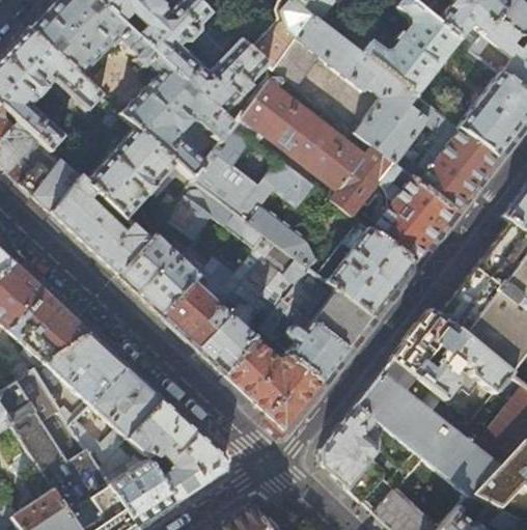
[(98,1),(95,0),(54,0),(50,5),(27,29),(51,50),(60,40),(66,48),(58,56),(82,79),(120,40),(137,56),(135,59),(145,67),(149,63),(157,70),(159,68),(162,71),(121,113),(122,115),(136,126),(178,164),(195,178),(205,163),(182,141),(181,133),(191,121),(199,120),(222,141),(233,124),(234,123),(225,115),(199,91),(192,99),(182,89),(188,82),(104,7),(94,16),(88,10),(98,1)]
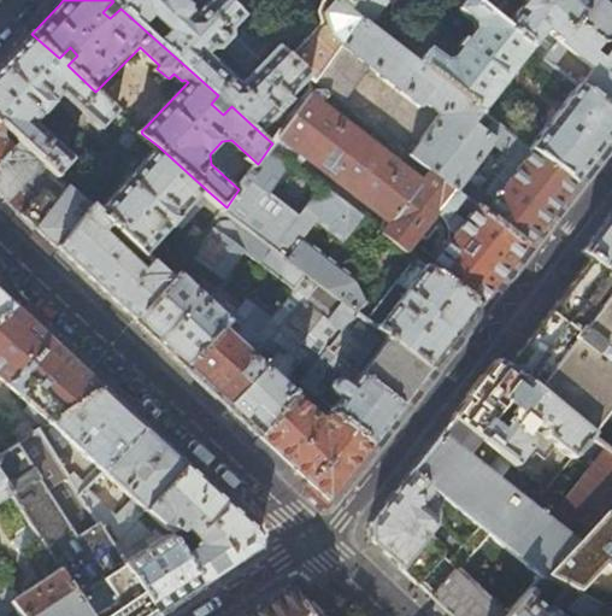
[(111,0),(113,1),(121,9),(218,95),(231,106),(262,134),(293,100),(299,107),(300,106),(292,97),(312,75),(292,58),(280,46),(242,83),(209,56),(215,50),(216,52),(221,51),(234,35),(235,30),(234,28),(245,16),(228,0),(111,0)]
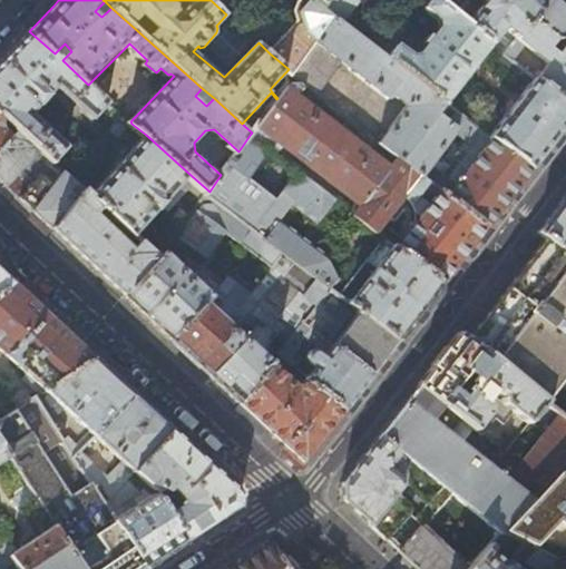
[(327,5),(321,0),(301,0),(298,10),(300,18),(270,54),(289,69),(294,75),(338,15),(327,5)]
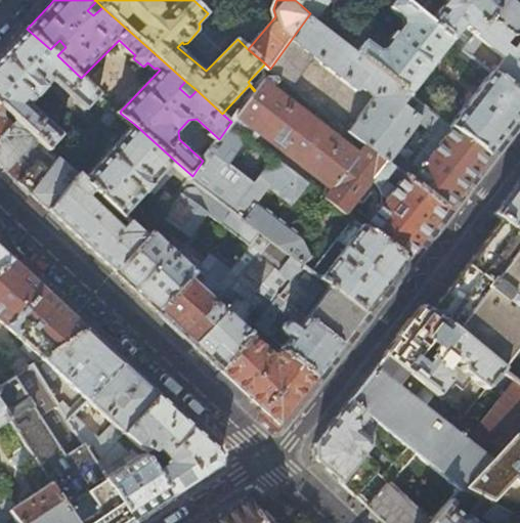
[(302,0),(300,4),(310,13),(349,44),(358,32),(361,27),(326,0),(302,0)]
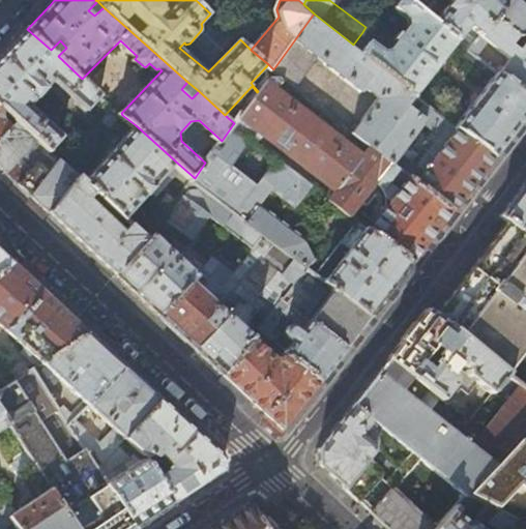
[(422,11),(411,2),(408,0),(392,0),(399,4),(398,5),(411,16),(412,23),(391,50),(386,51),(372,39),(372,40),(362,32),(353,45),(417,94),(459,39),(435,22),(422,11)]
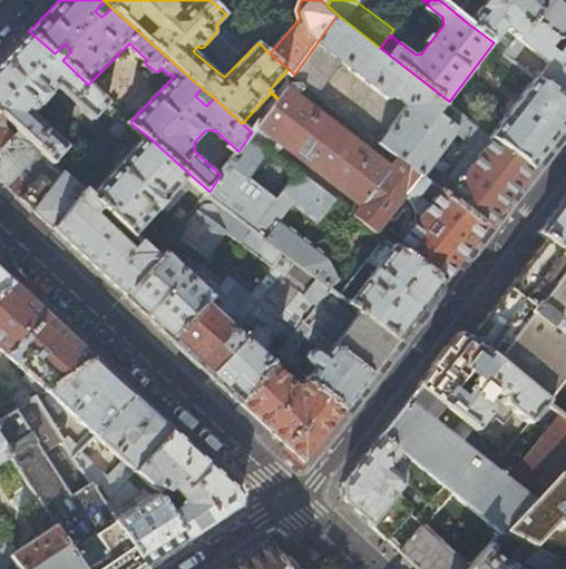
[(443,0),(442,2),(455,12),(464,0),(487,0),(468,23),(494,42),(506,26),(520,36),(549,0),(443,0)]
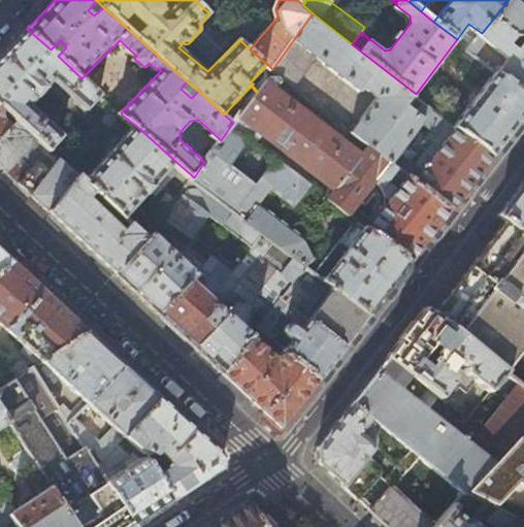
[(523,6),(516,0),(509,0),(482,33),(468,50),(477,56),(487,43),(487,39),(511,58),(504,66),(498,62),(493,68),(498,72),(523,93),(523,6)]
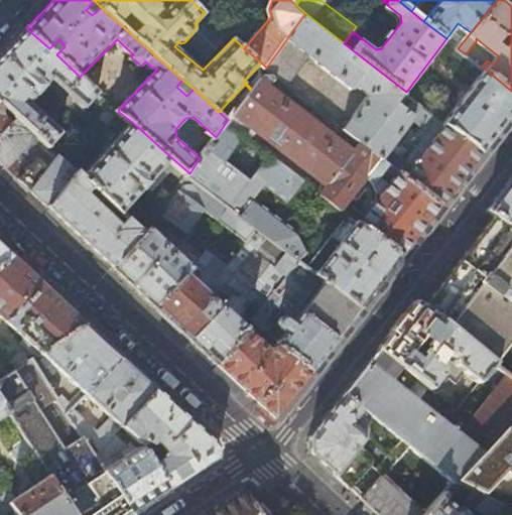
[(344,43),(305,13),(266,68),(287,84),(306,59),(305,58),(305,55),(307,51),(355,88),(359,85),(372,96),(346,129),(363,142),(385,159),(394,147),(400,152),(403,147),(397,143),(415,119),(425,126),(419,133),(425,138),(410,158),(406,154),(405,156),(417,165),(408,176),(443,205),(454,190),(471,169),(484,152),(446,123),(406,92),(344,43)]
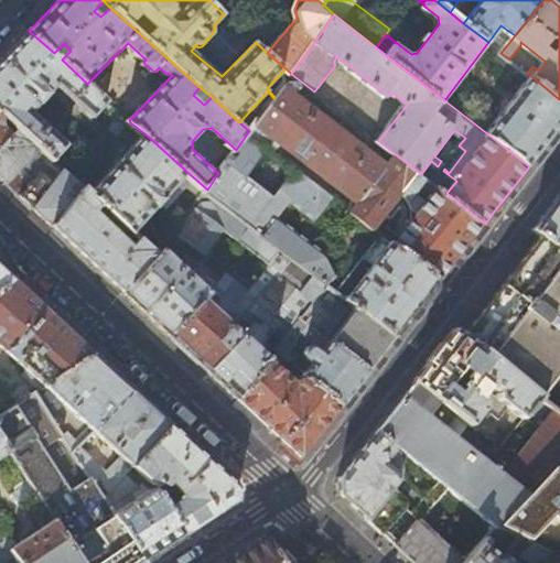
[(62,60),(54,53),(29,31),(12,47),(0,60),(0,110),(7,117),(21,130),(56,161),(70,147),(34,114),(60,85),(96,118),(110,104),(87,84),(62,60)]
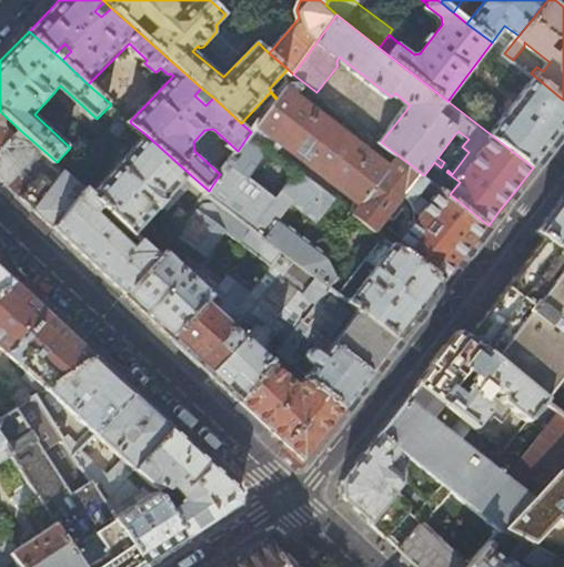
[(555,140),(563,128),(563,100),(536,78),(492,135),(533,168),(555,140)]
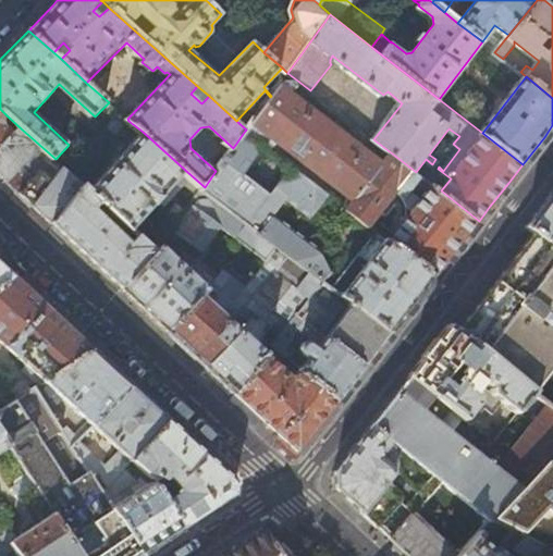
[(281,82),(271,96),(270,97),(253,122),(355,199),(348,210),(370,226),(401,188),(420,205),(391,242),(435,276),(458,247),(479,221),(441,190),(416,172),(392,153),(385,162),(281,82)]
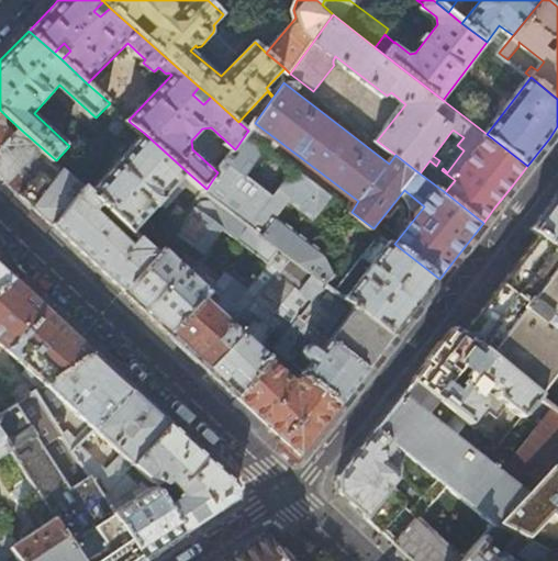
[(7,116),(0,110),(0,152),(13,137),(4,130),(2,121),(7,116)]
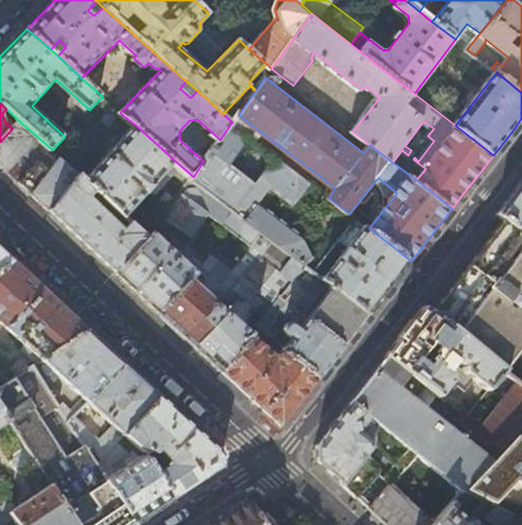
[(112,124),(121,114),(120,112),(115,108),(106,117),(112,124)]
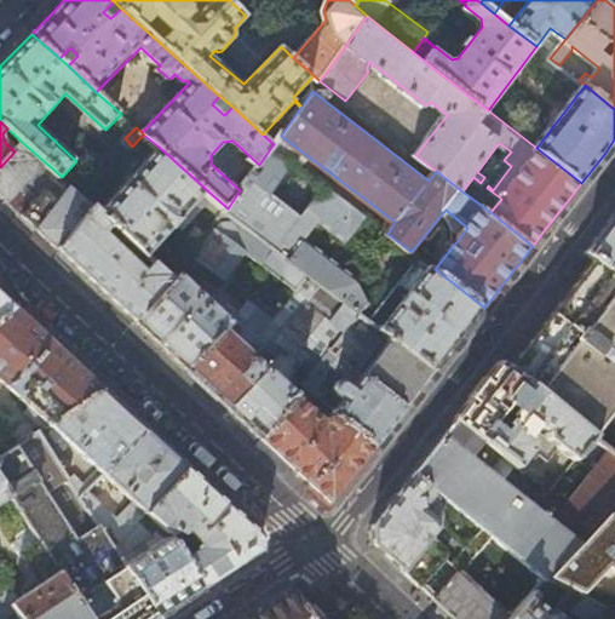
[(62,250),(93,206),(62,177),(23,143),(15,152),(0,167),(0,193),(4,196),(62,250)]
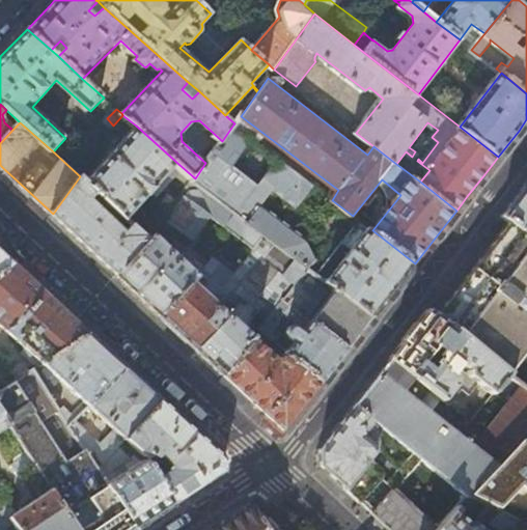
[(233,124),(222,141),(205,163),(195,178),(194,179),(249,222),(274,190),(298,208),(314,187),(233,124)]
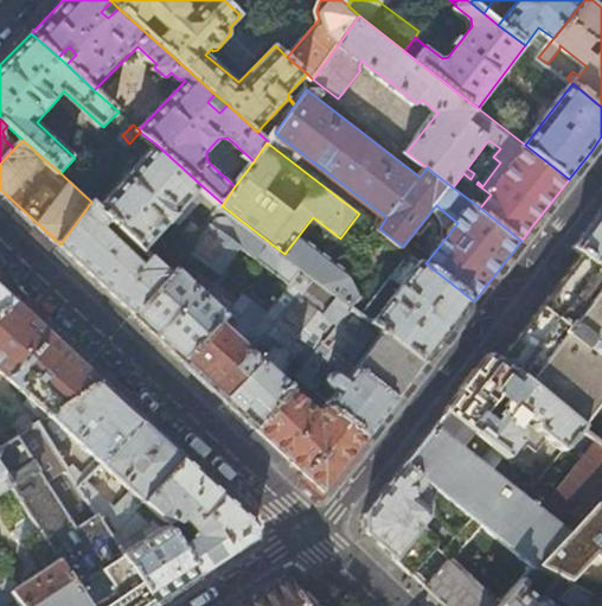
[(146,250),(204,187),(155,144),(97,206),(110,219),(146,250)]
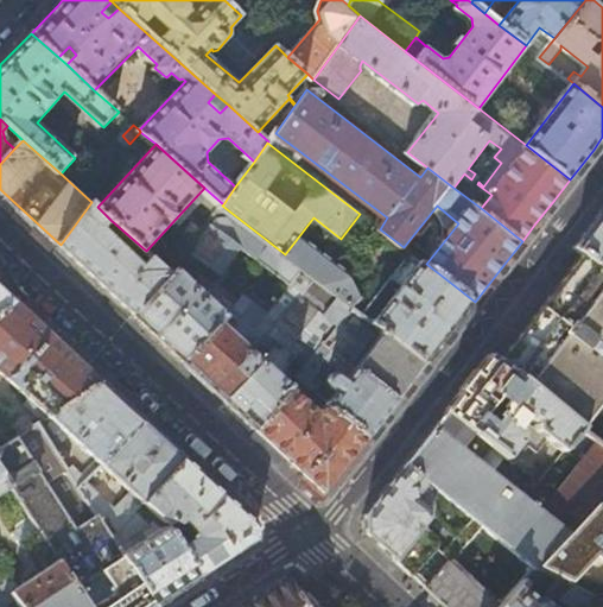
[(97,207),(91,202),(61,245),(91,274),(135,315),(172,274),(153,258),(151,255),(143,265),(102,229),(110,220),(97,207)]
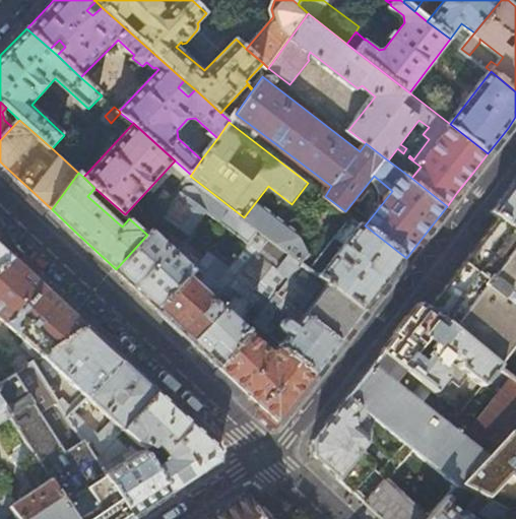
[(248,220),(244,217),(190,176),(152,228),(147,235),(116,269),(133,285),(159,310),(202,265),(183,248),(176,255),(160,242),(174,222),(190,235),(206,212),(251,244),(261,231),(248,220)]
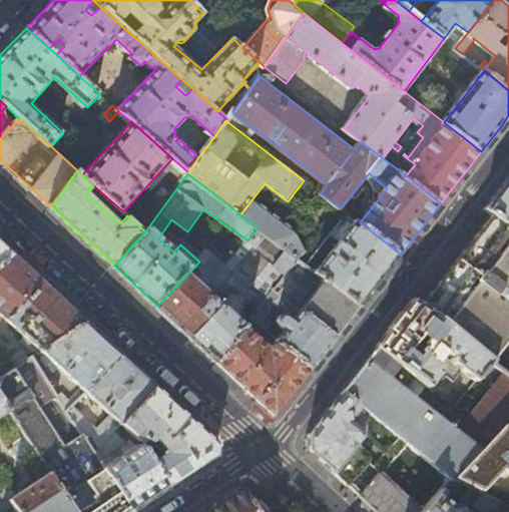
[(508,181),(502,188),(486,208),(494,214),(508,225),(508,181)]
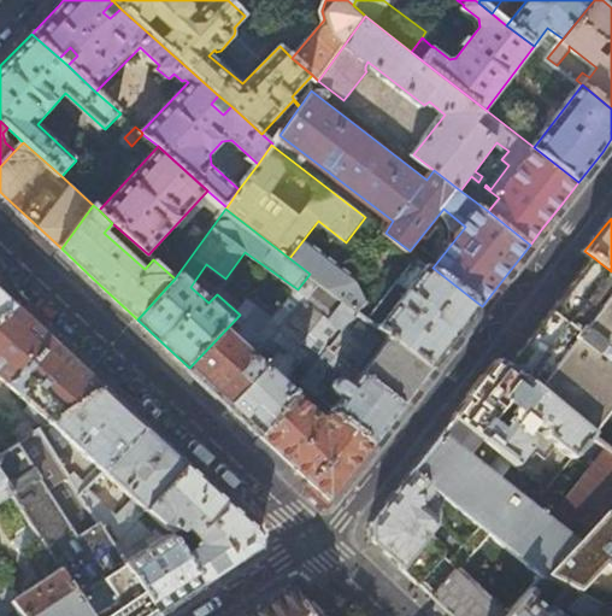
[(294,262),(310,274),(362,314),(434,368),(472,318),(482,306),(433,268),(418,258),(380,310),(370,301),(360,279),(310,242),(294,262)]
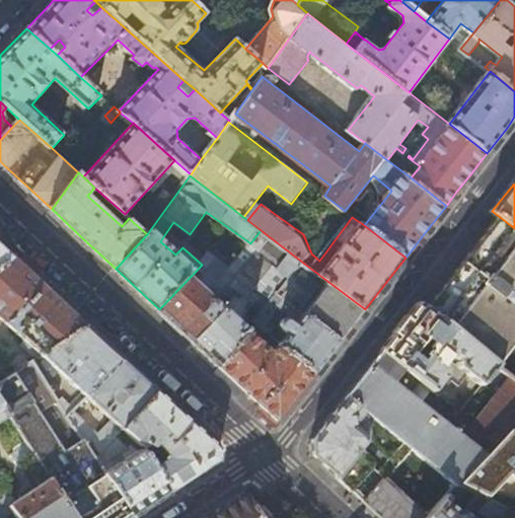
[(133,217),(131,220),(147,234),(152,227),(148,219),(133,217)]
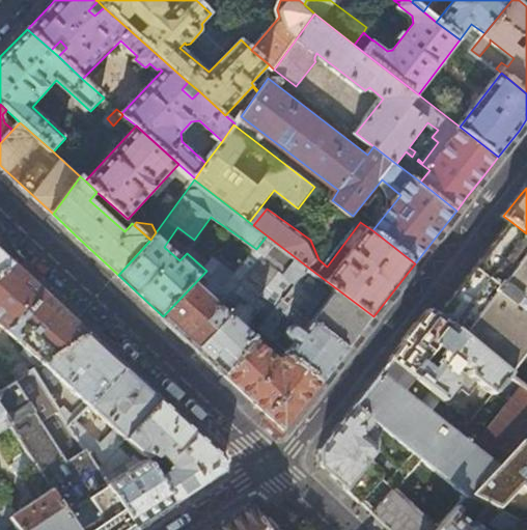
[(526,233),(511,222),(510,223),(476,269),(439,315),(509,371),(526,349),(526,233)]
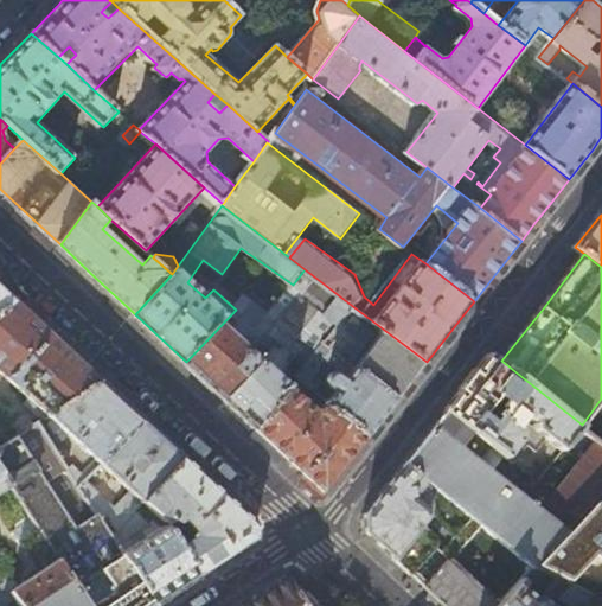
[(356,308),(305,269),(293,285),(268,317),(261,325),(273,335),(308,289),(347,319),(356,308)]
